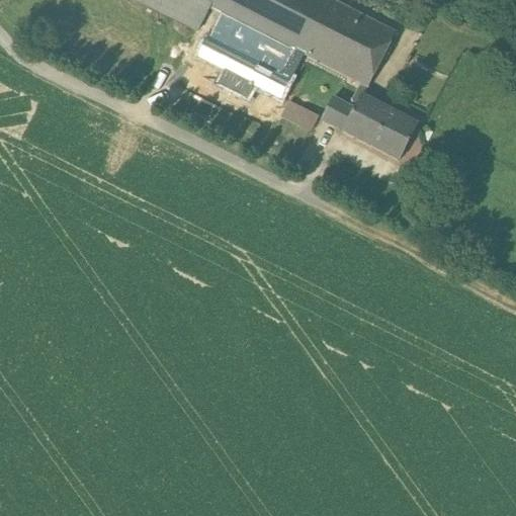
[(211,3),(204,0),(136,0),(197,30),(209,8),(211,3)]
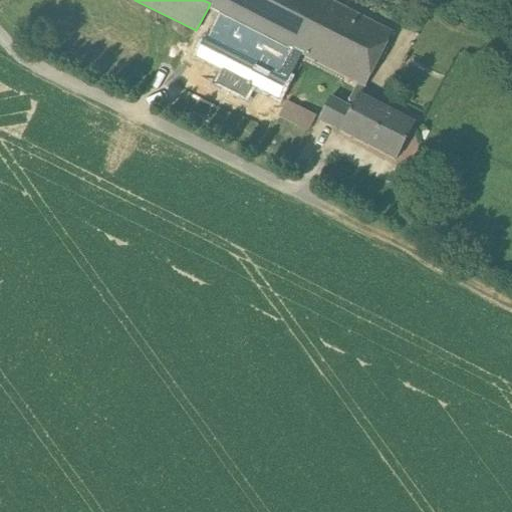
[(211,0),(210,3),(208,8),(218,13),(299,54),(326,0),(211,0)]
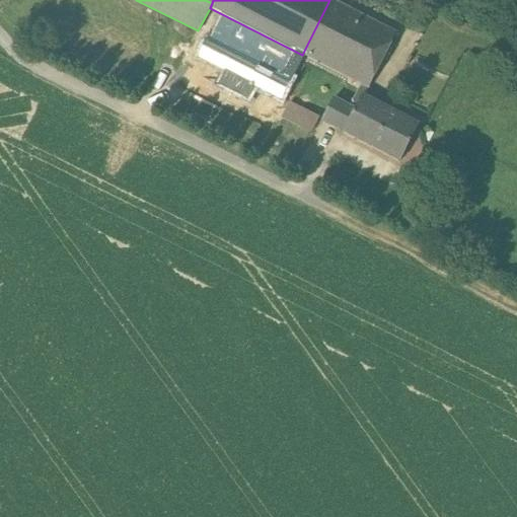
[(395,32),(333,0),(329,0),(302,55),(368,87),(395,32)]
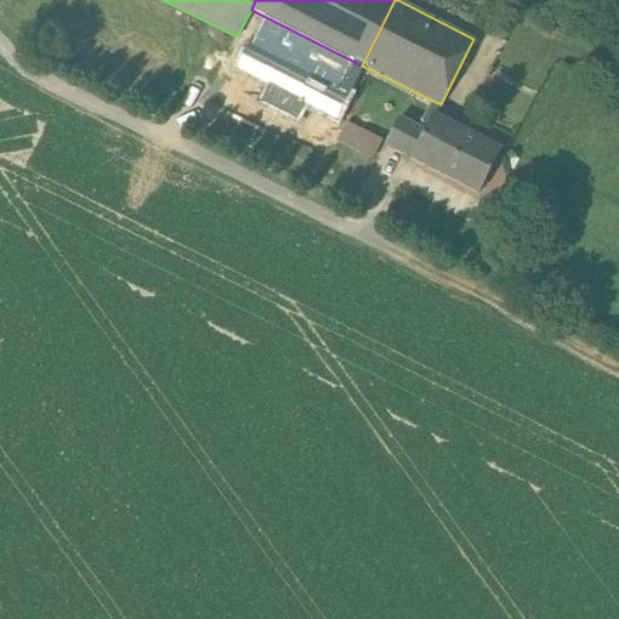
[(362,66),(263,16),(238,68),(270,84),(261,100),(293,115),(291,119),(370,158),(380,138),(345,121),(348,113),(340,109),(362,66)]
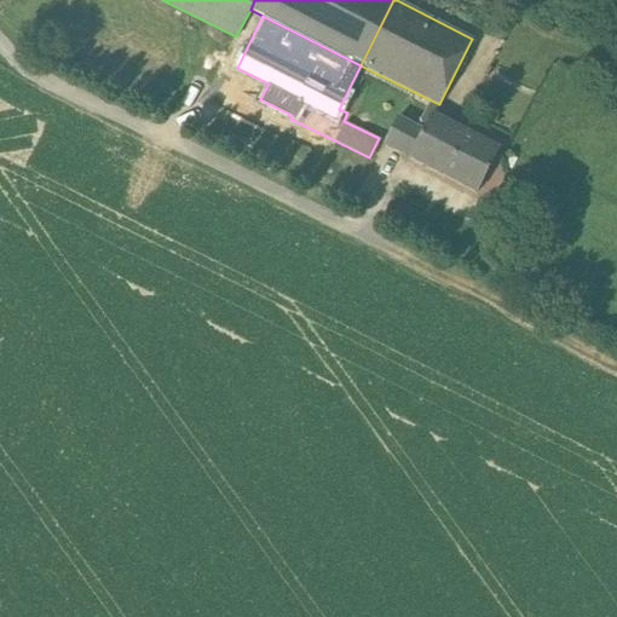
[(500,145),(433,109),(422,127),(410,150),(477,188),(500,145)]
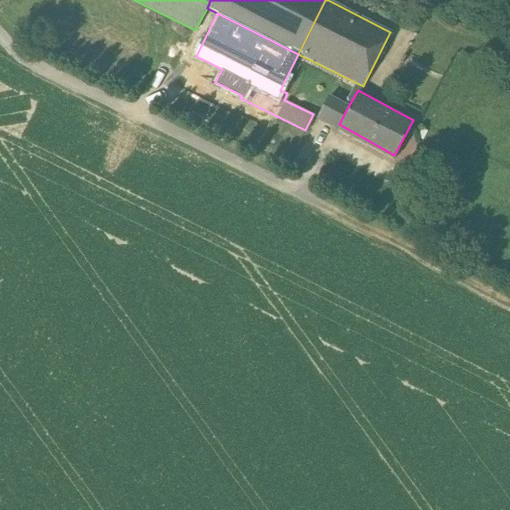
[(349,105),(328,94),(317,113),(339,124),(349,105)]
